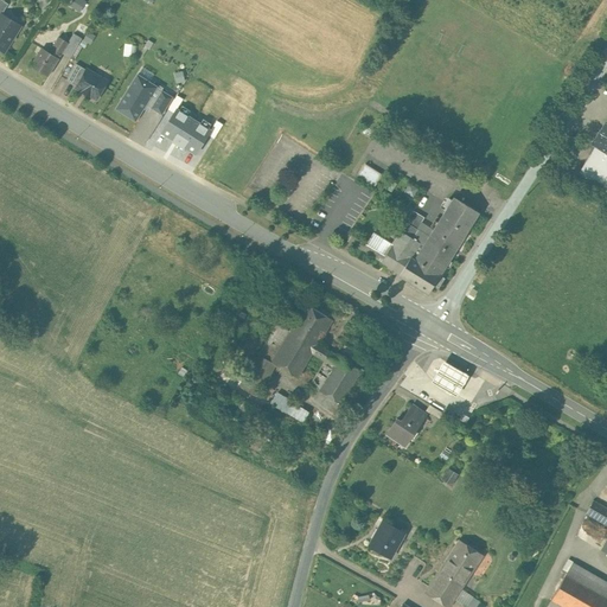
[(0,49),(4,51),(6,48),(17,31),(10,26),(10,23),(10,20),(1,16),(0,16),(0,49)]
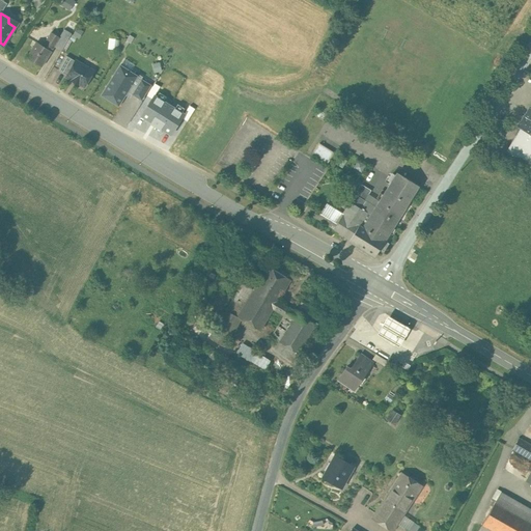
[(72,34),(68,32),(64,29),(59,37),(60,37),(55,45),(62,50),(72,34)]
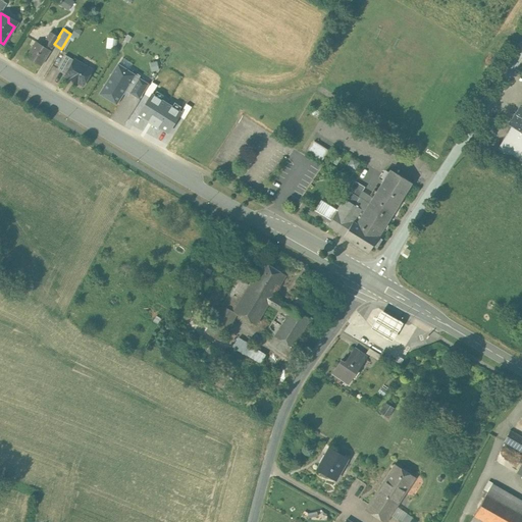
[(50,51),(53,46),(58,37),(50,32),(42,46),(36,42),(27,56),(41,65),(50,51)]
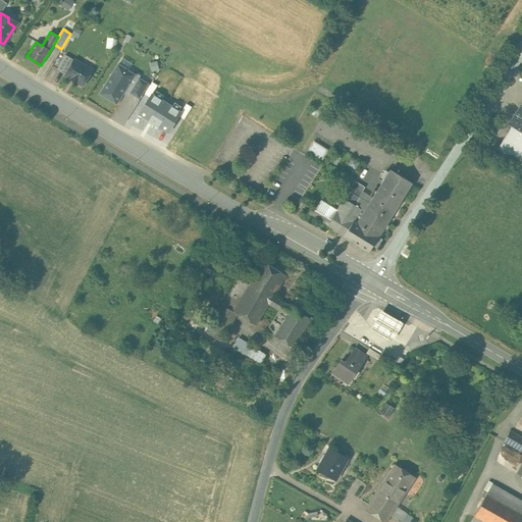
[(92,70),(74,60),(66,74),(66,75),(71,79),(70,80),(76,83),(77,82),(83,86),(92,70)]
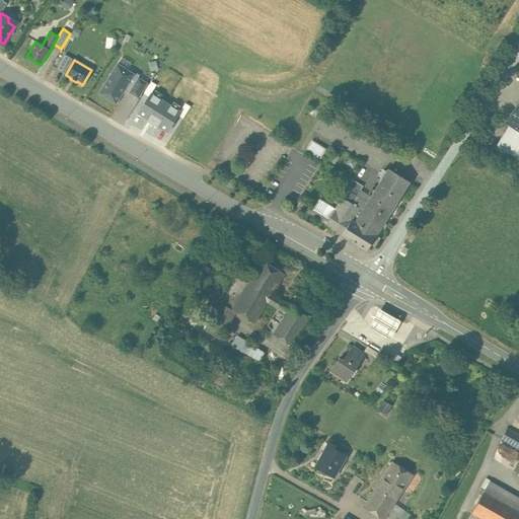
[(134,74),(118,64),(99,93),(116,103),(125,89),(139,97),(147,84),(134,75),(134,74)]
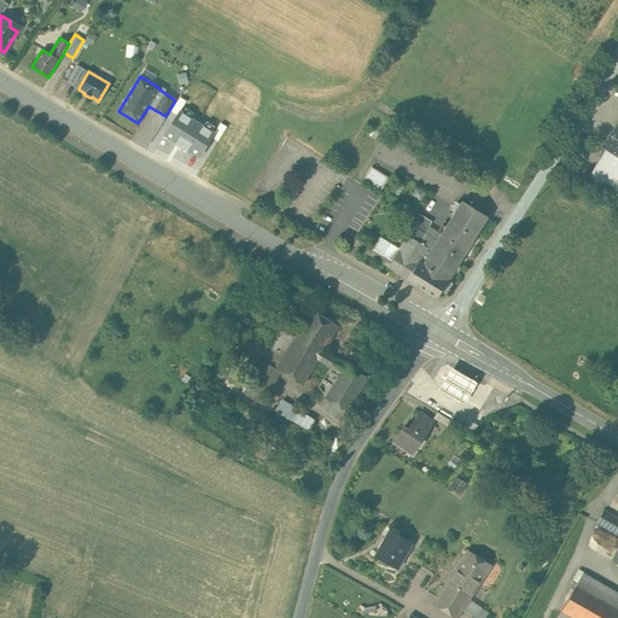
[(217,133),(181,111),(167,134),(203,156),(217,133)]
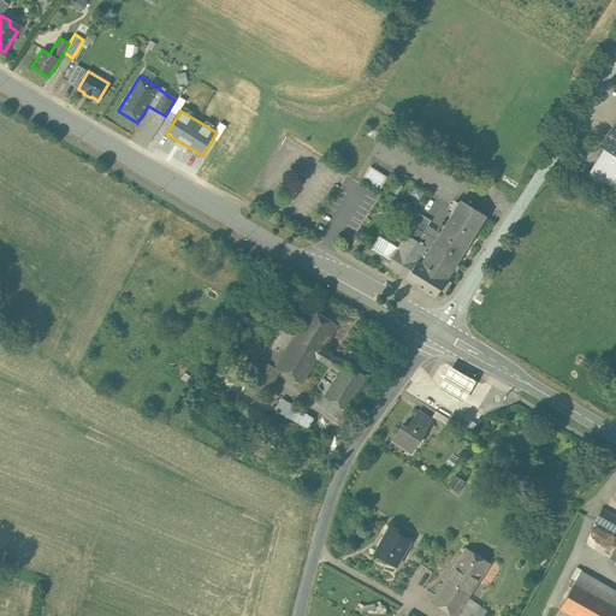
[(615,123),(599,147),(604,149),(615,157),(615,123)]
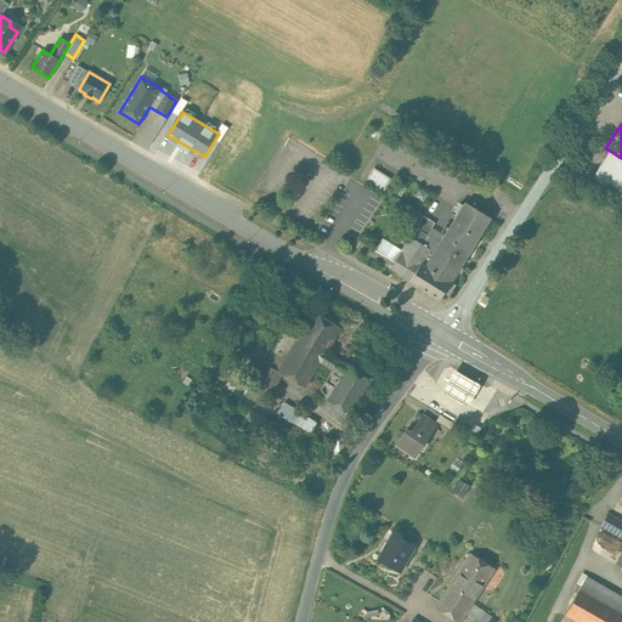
[(621,176),(621,158),(610,151),(594,176),(615,190),(621,176)]
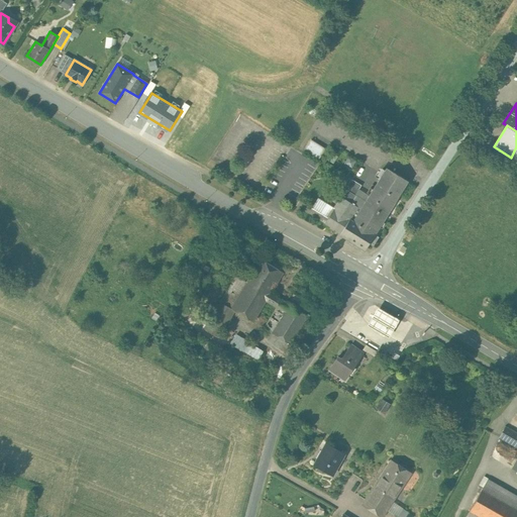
[(320,159),(321,158),(326,148),(312,139),(306,149),(320,159)]
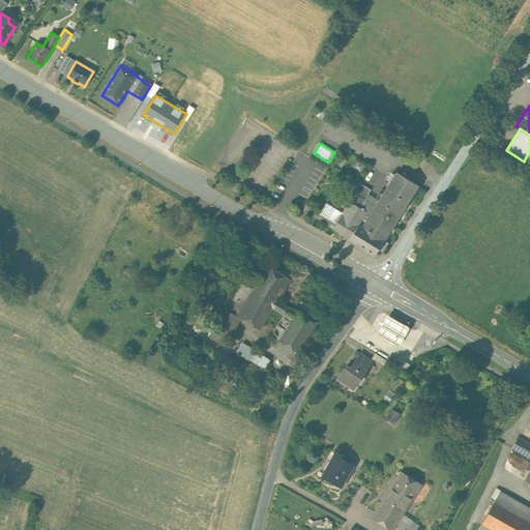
[(399,169),(381,198),(405,212),(421,183),(399,169)]
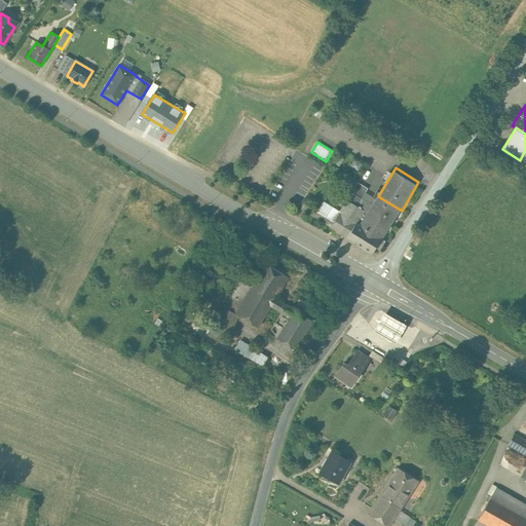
[(369,191),(362,203),(393,223),(402,211),(378,196),(369,191)]
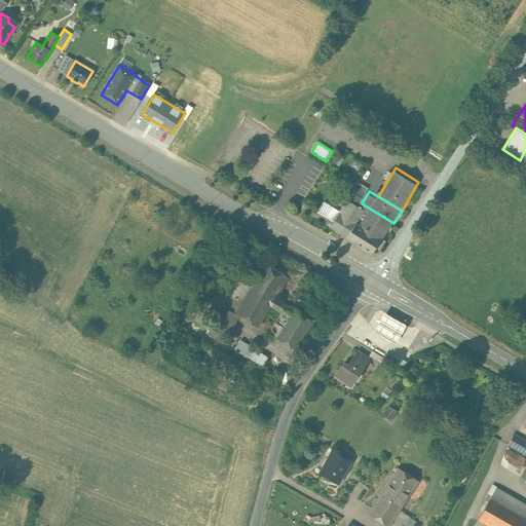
[(376,253),(393,223),(362,203),(351,197),(349,200),(340,195),(335,203),(328,199),(322,211),(308,202),(304,210),(376,253)]
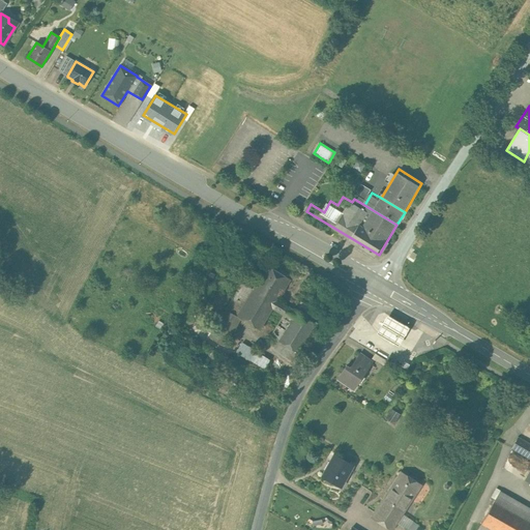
[(291,280),(287,276),(268,265),(253,290),(275,304),(291,280)]
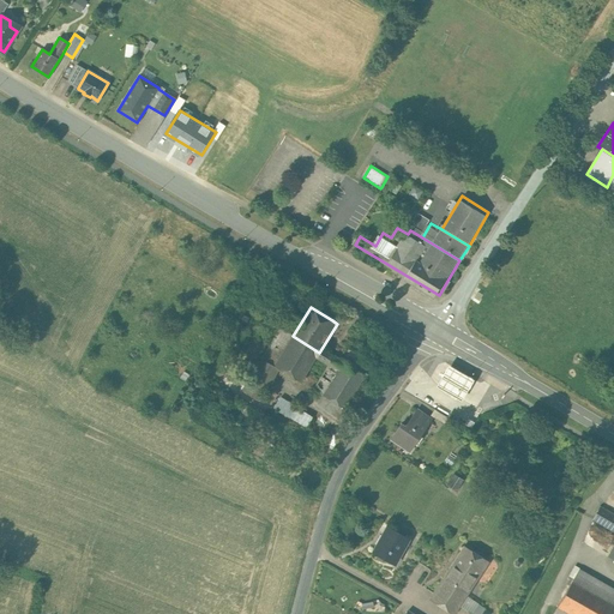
[(300,383),(317,356),(319,353),(293,336),(281,327),(262,359),(300,383)]
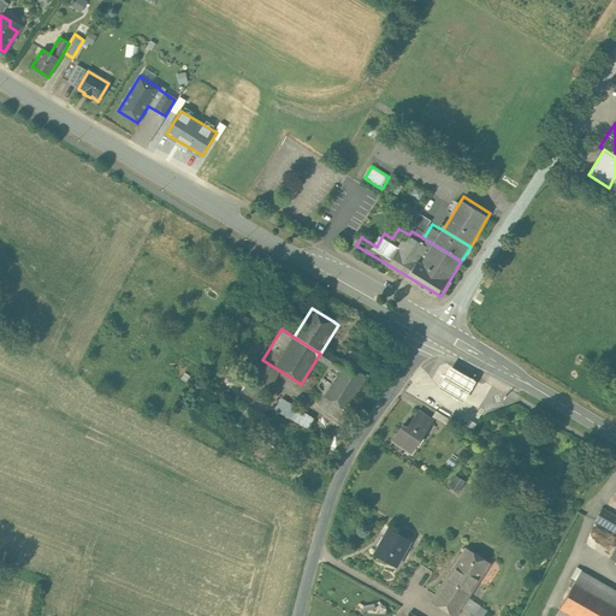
[(344,363),(325,351),(323,350),(318,359),(331,367),(315,392),(323,397),(344,363)]
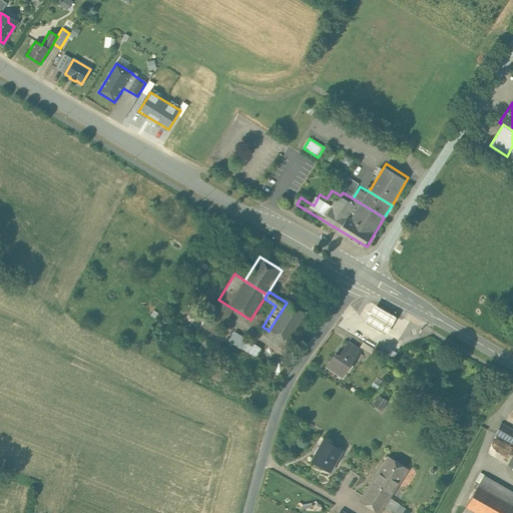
[(201,327),(207,330),(216,336),(233,309),(218,300),(201,327)]
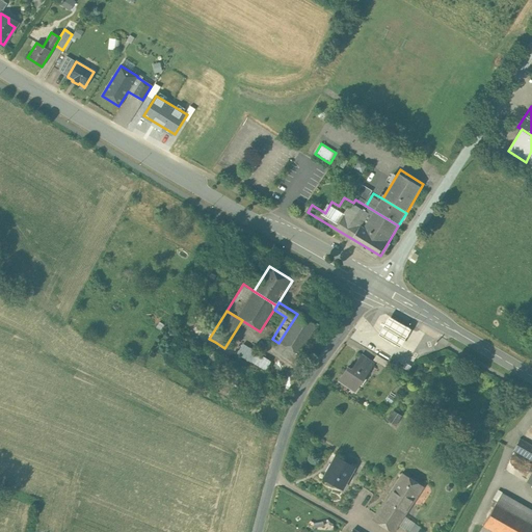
[(317,326),(314,324),(297,314),(278,343),(298,355),(317,326)]
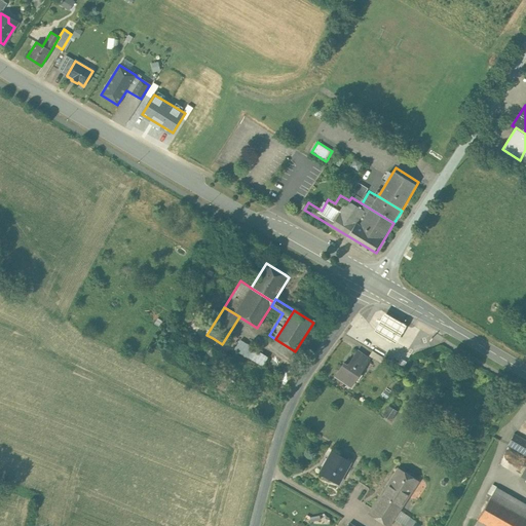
[(384,312),(374,331),(396,343),(406,325),(384,312)]
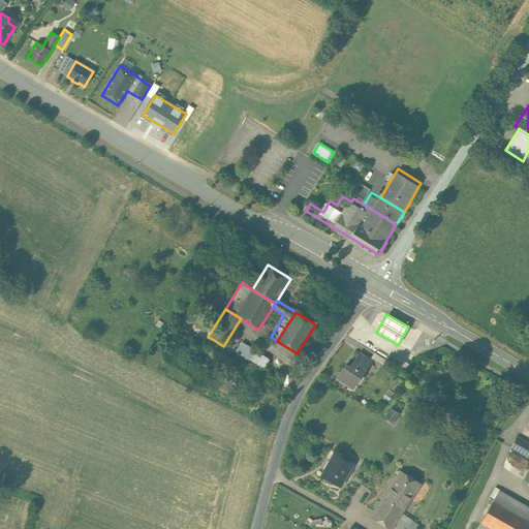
[(263,369),(237,352),(231,362),(258,377),(259,377),(263,369)]
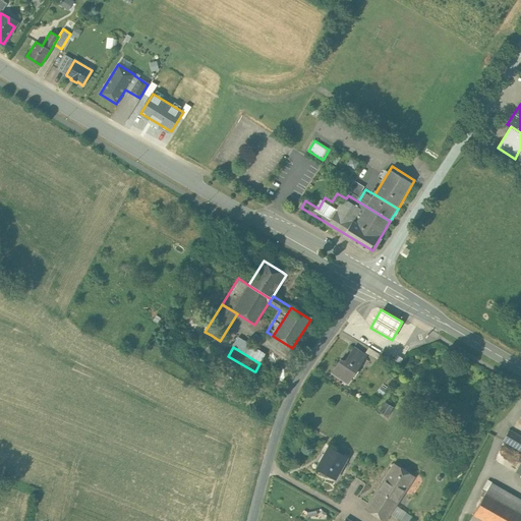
[(353,347),(344,362),(339,359),(331,371),(347,383),(365,355),(353,347)]
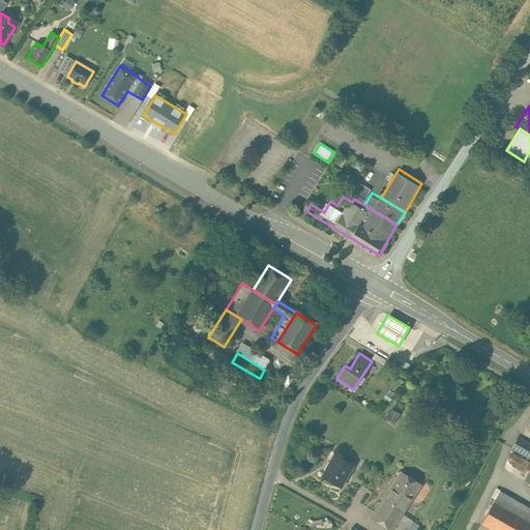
[(387,360),(375,353),(372,359),(383,366),(387,360)]
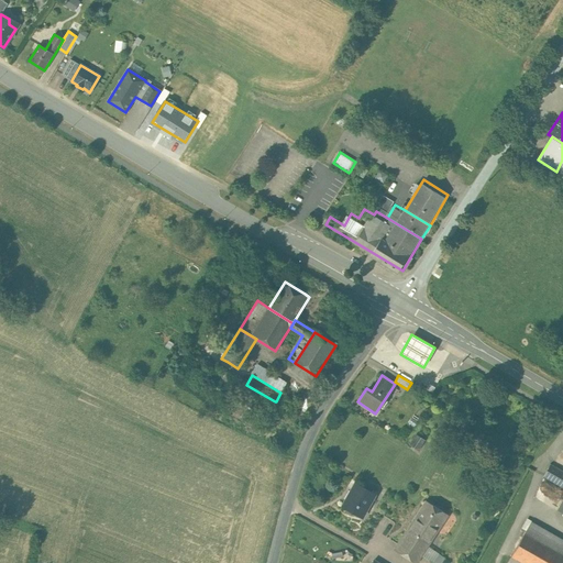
[(424,440),(423,439),(422,439),(417,434),(410,443),(418,449),(424,440)]
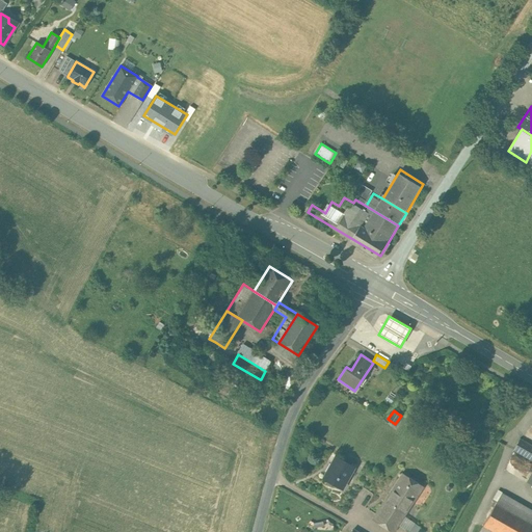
[(531,460),(531,473),(527,483),(531,485),(531,446),(520,439),(513,450),(531,460)]
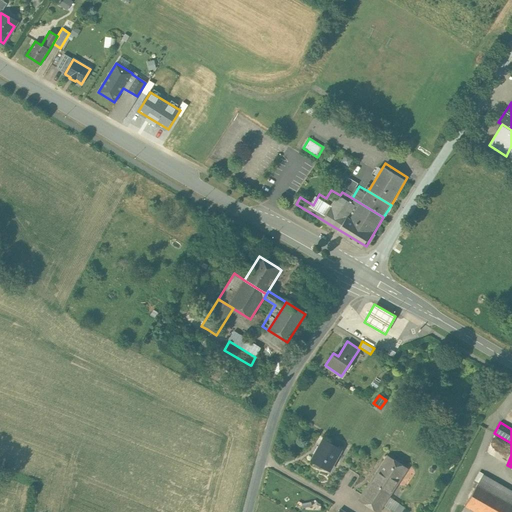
[(341,450),(330,444),(325,441),(318,454),(315,453),(311,460),(328,471),(341,450)]
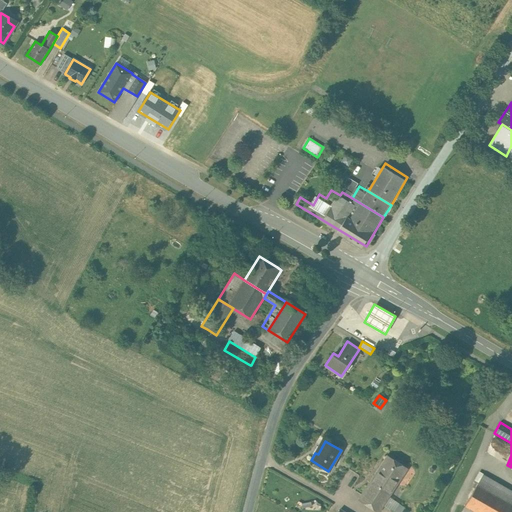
[(407,469),(388,457),(375,476),(384,482),(388,476),(398,482),(407,469)]
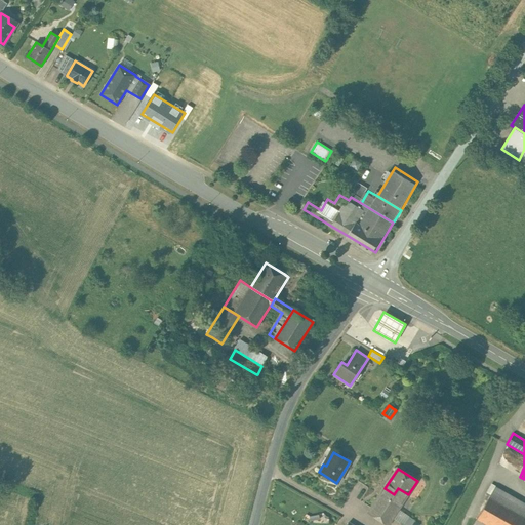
[(524,503),(495,487),(489,496),(524,517),(524,503)]
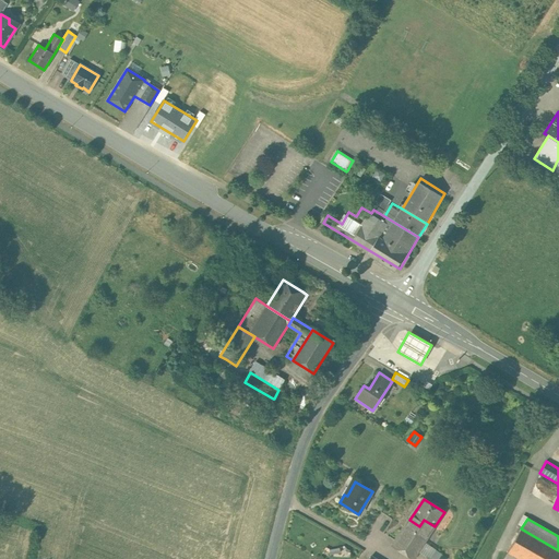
[(419,526),(409,520),(392,546),(412,558),(413,558),(435,526),(424,520),(419,526)]
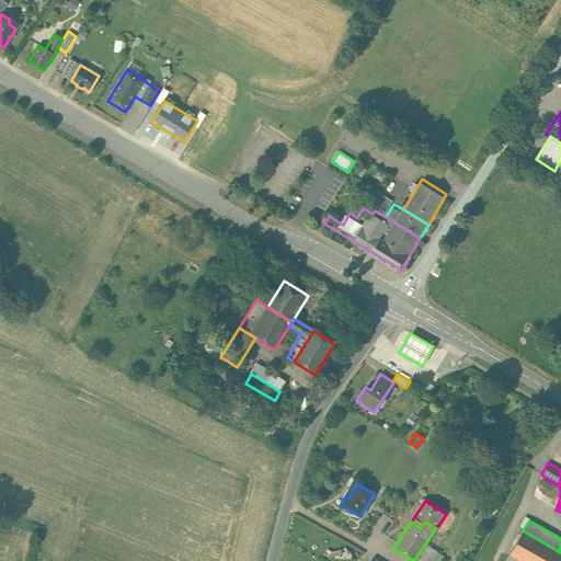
[(560,560),(560,552),(523,530),(510,554),(519,560),(560,560)]
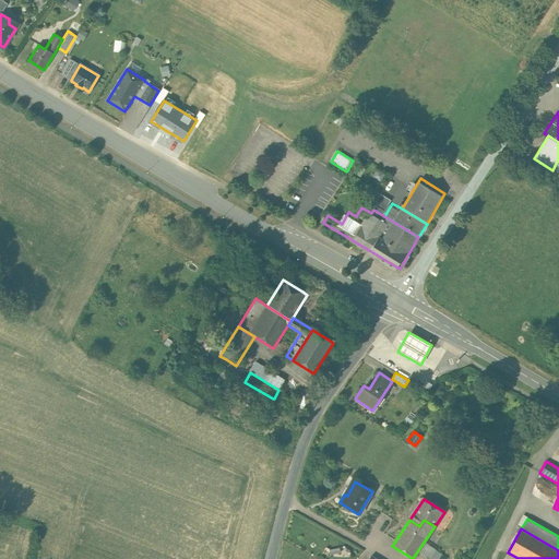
All buildings are outlined.
